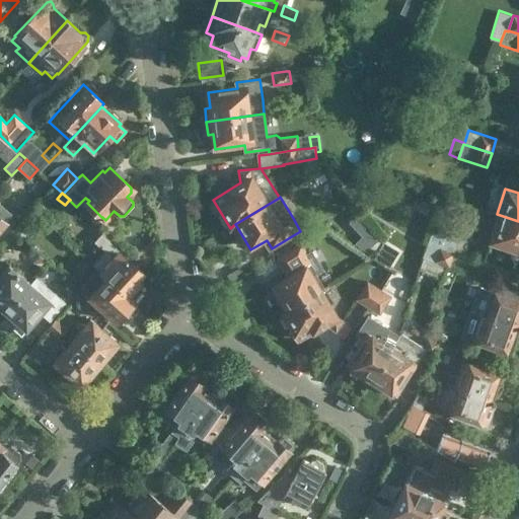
[(0,240),(4,244),(16,231),(6,222),(13,213),(0,201),(0,240)]
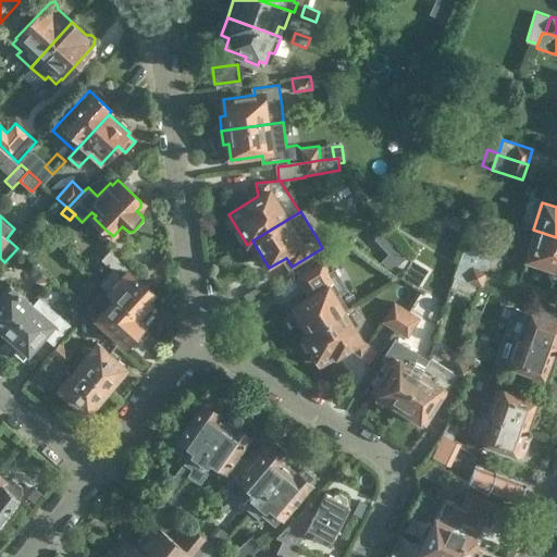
[(45,232),(51,225),(44,218),(37,225),(45,232)]
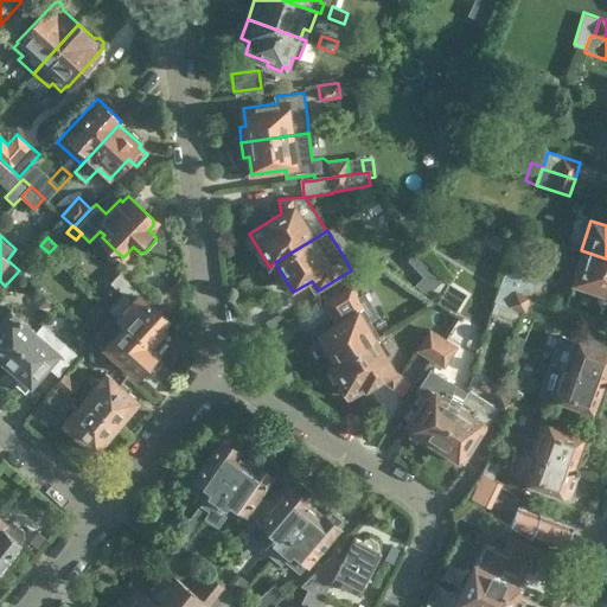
[(445,279),(419,250),(408,260),(423,276),(415,285),(428,294),(445,279)]
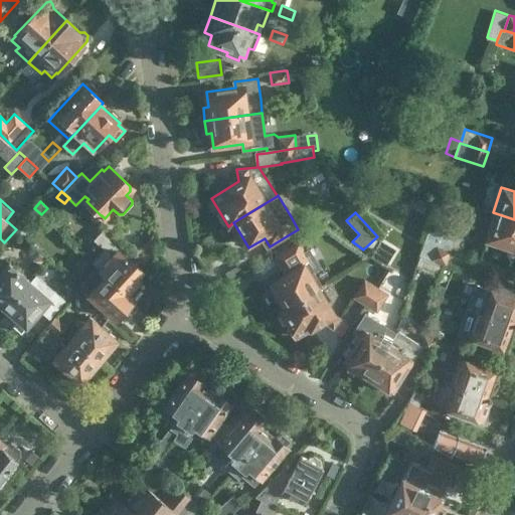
[(514,219),(493,212),(484,238),(507,246),(506,252),(508,259),(512,261),(514,260),(514,219)]
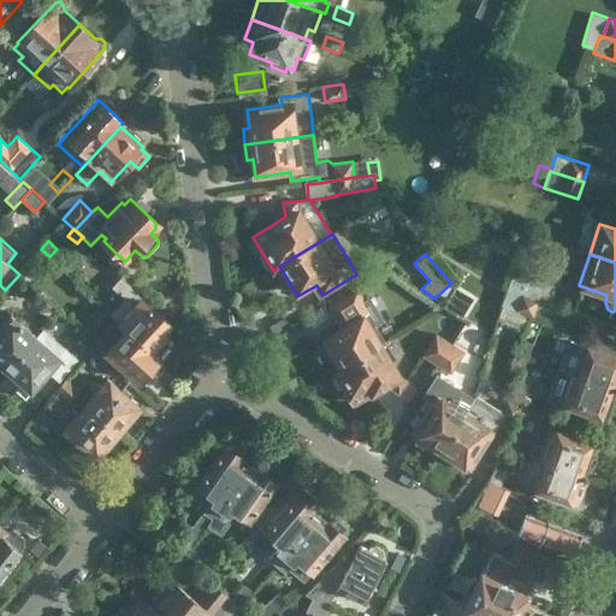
[(161,357),(163,356),(160,354),(167,345),(169,339),(167,338),(170,335),(166,332),(172,325),(153,308),(158,303),(124,274),(112,288),(124,298),(110,314),(117,320),(128,329),(148,347),(161,357)]
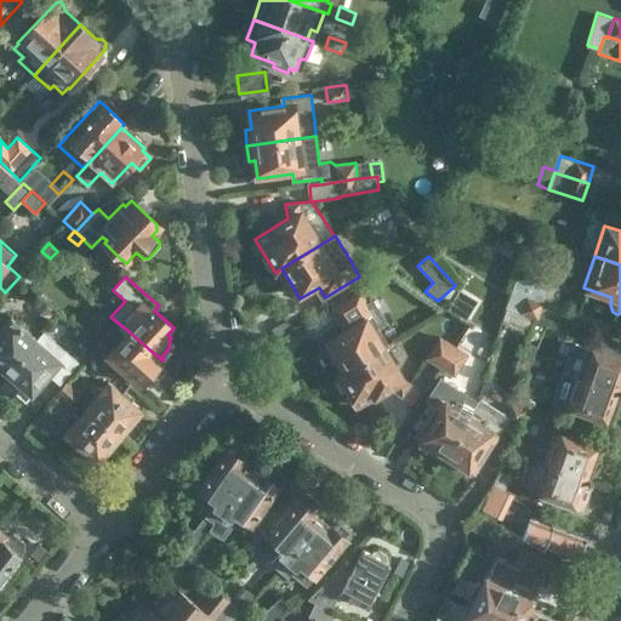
[(539,320),(550,288),(517,277),(506,308),(539,320)]
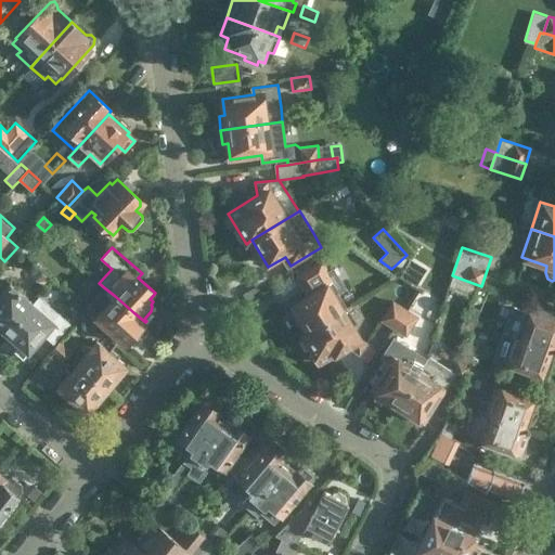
[(164,255),(143,273),(155,284),(167,289),(170,286),(164,255)]
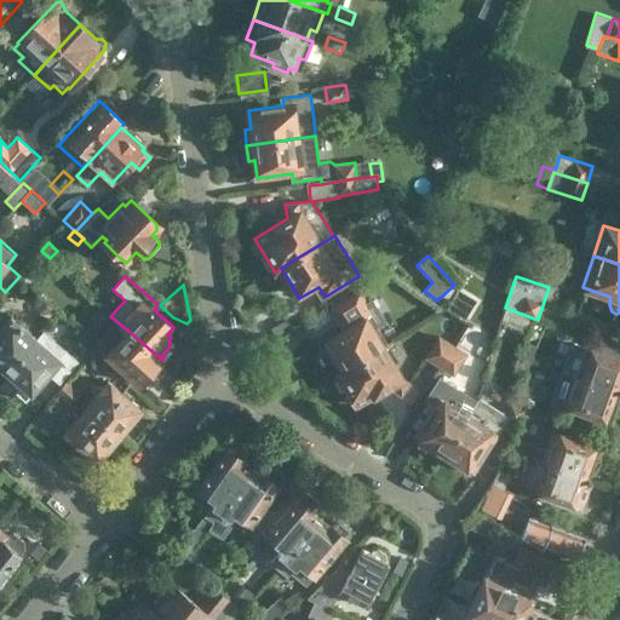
[(86,308),(93,299),(81,287),(73,297),(86,308)]
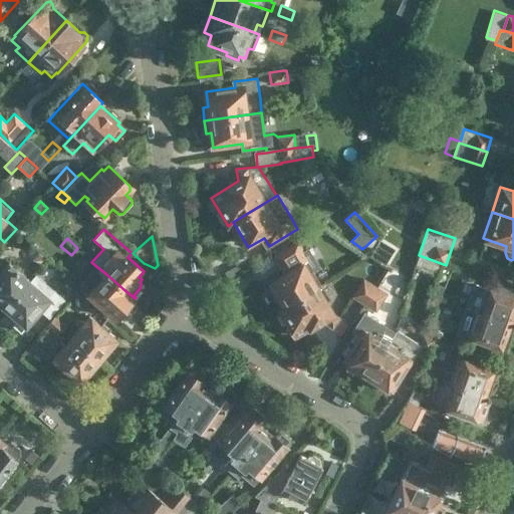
[(309,259),(298,241),(274,255),(279,262),(278,265),(283,274),(270,283),(277,294),(273,296),(279,306),(277,308),(281,313),(302,299),(321,288),(319,286),(321,285),(312,271),(316,268),(309,259)]
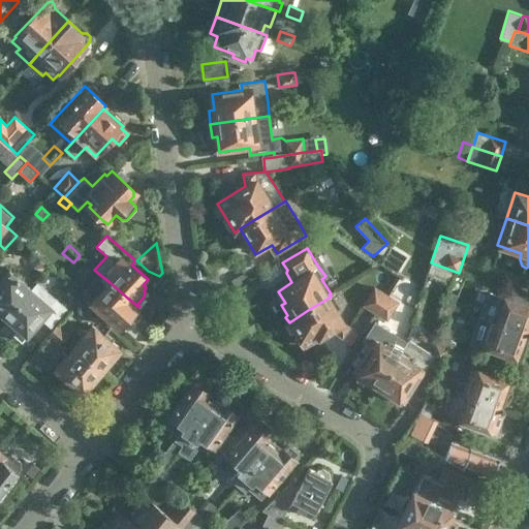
[(41,274),(48,267),(34,254),(27,261),(41,274)]
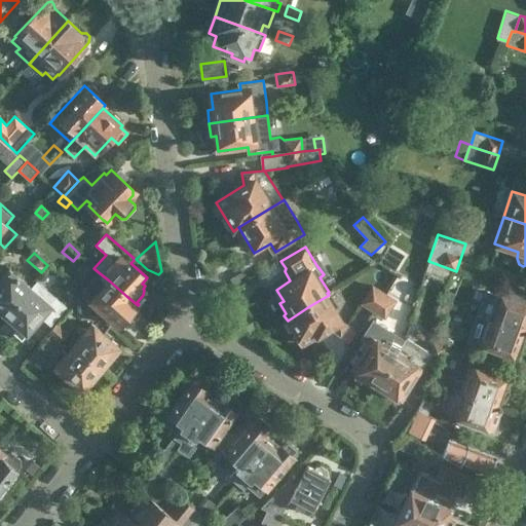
[(0,311),(5,316),(32,286),(10,267),(0,278),(0,311)]
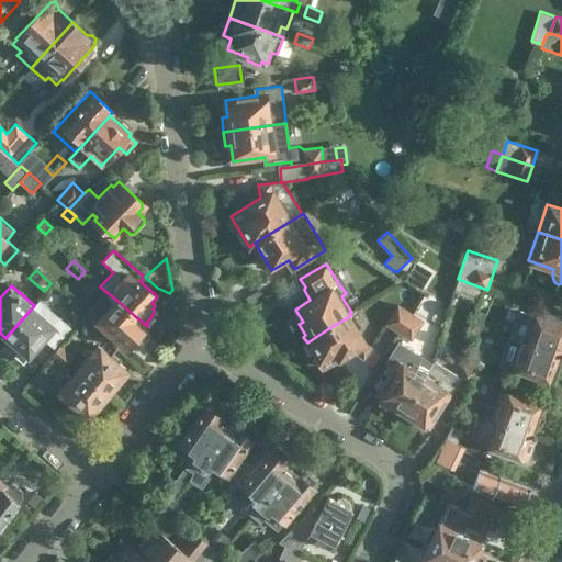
[(116,300),(96,323),(126,349),(135,340),(137,343),(143,341),(148,336),(148,330),(146,328),(147,326),(135,316),(116,300)]
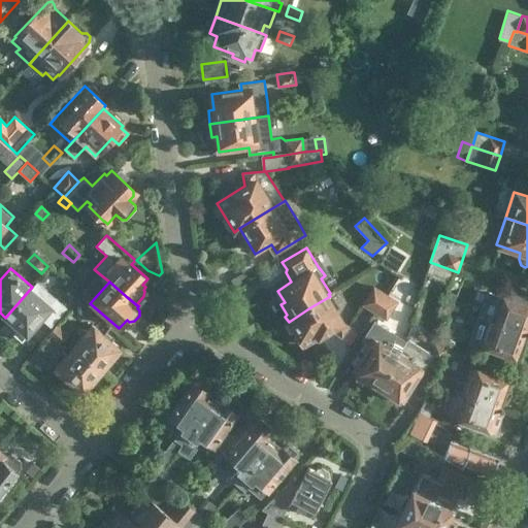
[(32,287),(5,318),(18,328),(13,334),(22,341),(41,320),(50,327),(66,308),(37,283),(32,287)]
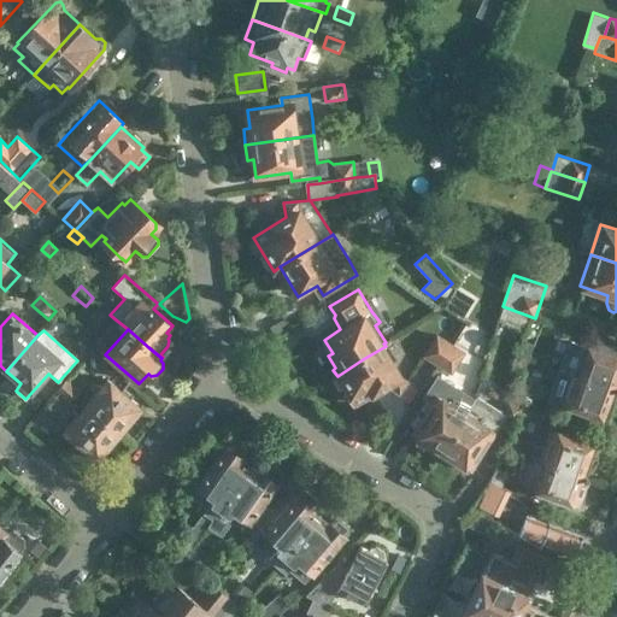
[(436,365),(451,342),(438,334),(422,357),(436,365)]
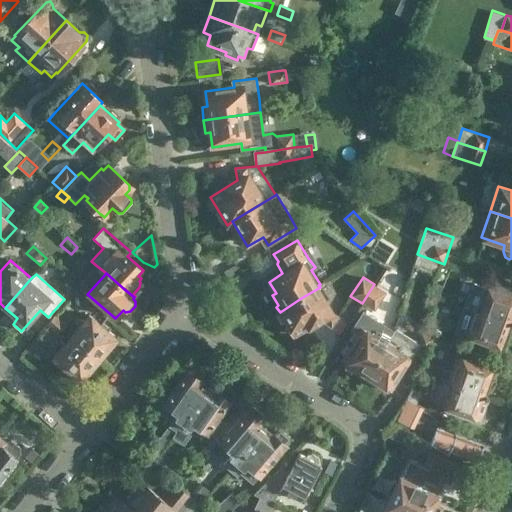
[(484,287),(476,310),(479,311),(509,322),(510,319),(511,319),(511,286),(486,278),(484,287)]
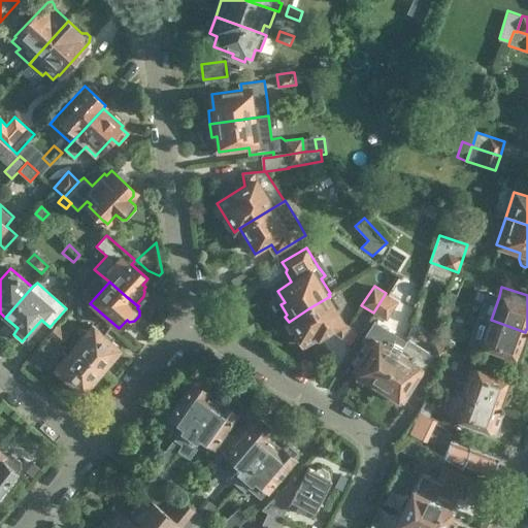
[(442,303),(453,306),(457,295),(447,292),(442,303)]
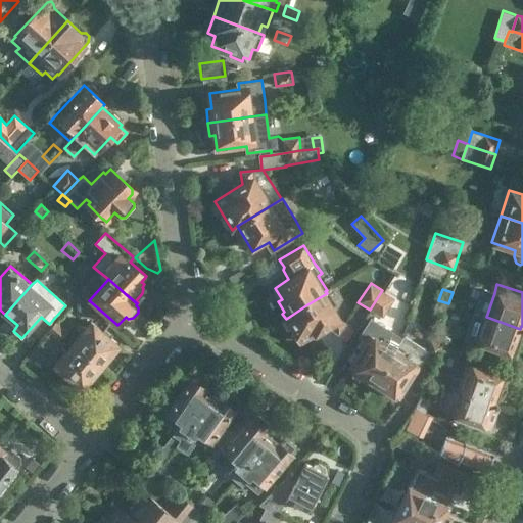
[(382,290),(370,310),(383,318),(395,298),(382,290)]
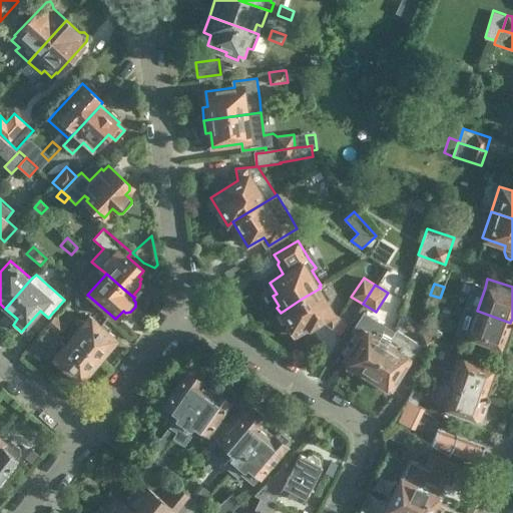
[(337,315),(321,288),(302,299),(281,313),(295,337),(323,321),(332,328),(340,317),(337,315)]
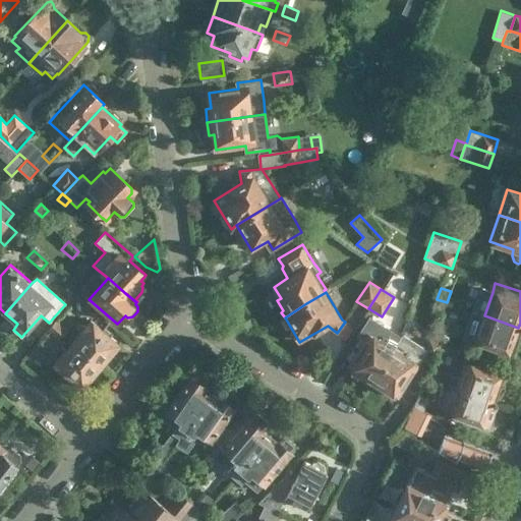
[(443,314),(447,302),(437,299),(432,310),(443,314)]
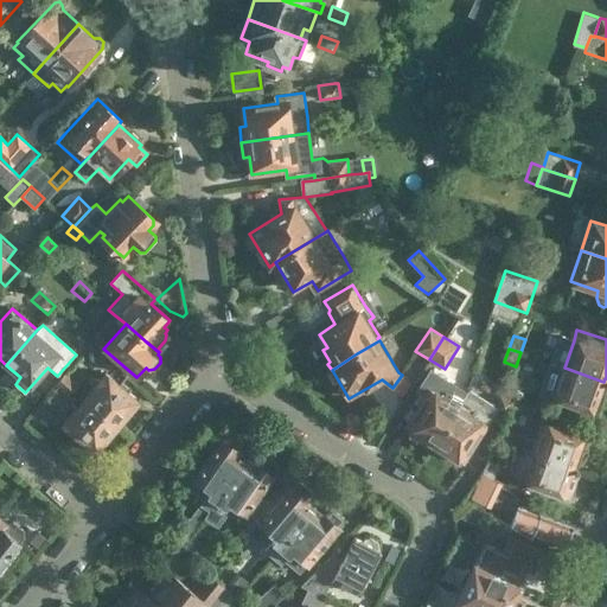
[(561,365),(548,360),(536,397),(554,404),(556,398),(593,411),(604,382),(568,369),(564,368),(562,366),(561,365)]
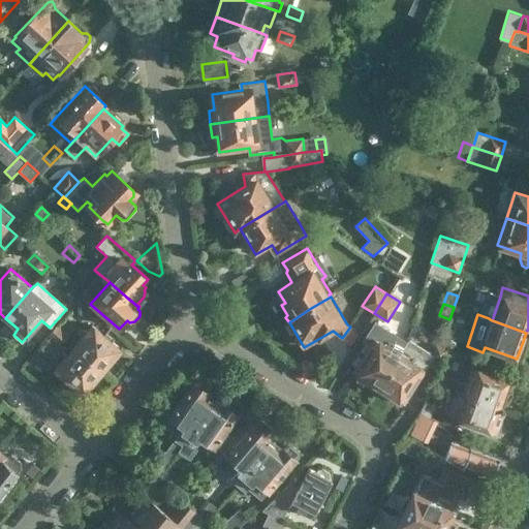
[(122,349),(91,323),(72,346),(102,372),(122,349)]
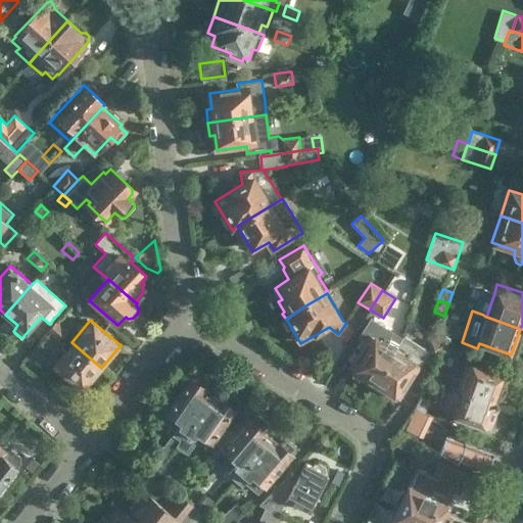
[(52,326),(64,336),(68,331),(56,321),(52,326)]
